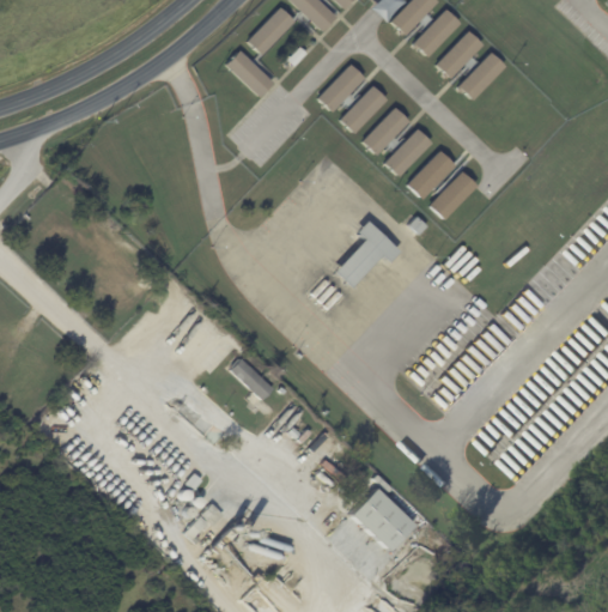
[(320,0),(336,16),(322,30),(292,0),(320,0)]
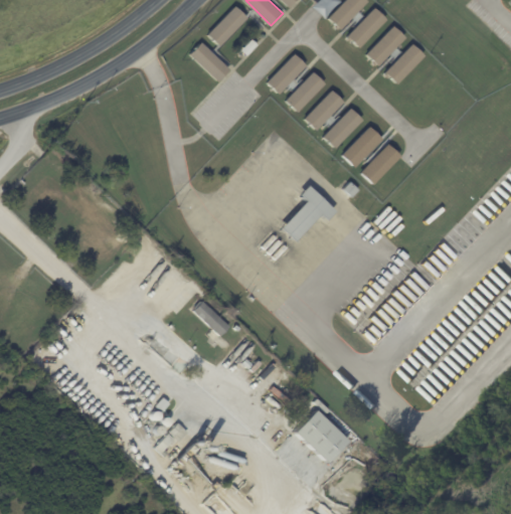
[(296,0),(289,8),(280,0),(296,0)]
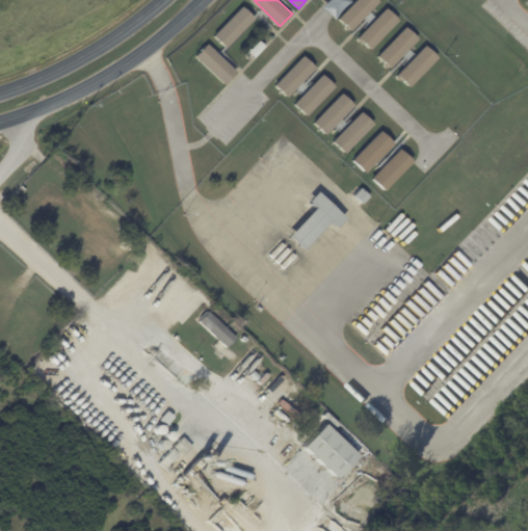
[(326,0),(321,6),(334,18),(349,1),(348,0),(326,0)]
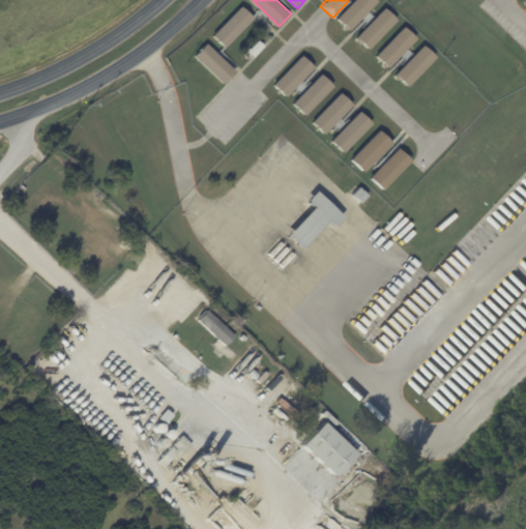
[(351,31),(339,20),(356,0),(376,0),(378,2),(351,31)]
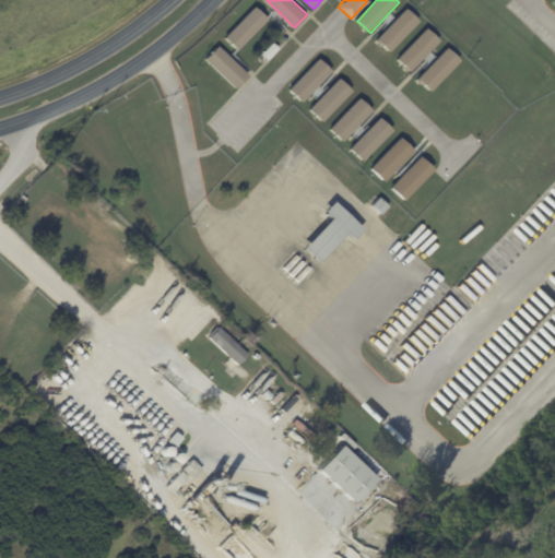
[(268,20),(239,49),(226,37),(255,7),(268,20)]
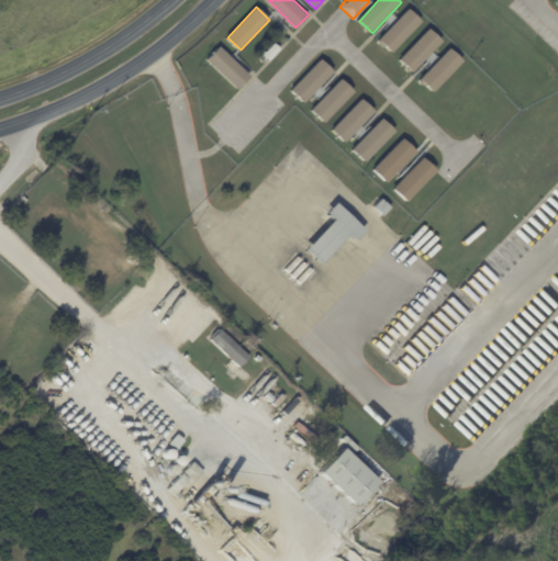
[(380,38),(409,9),(422,21),(393,52),(380,38)]
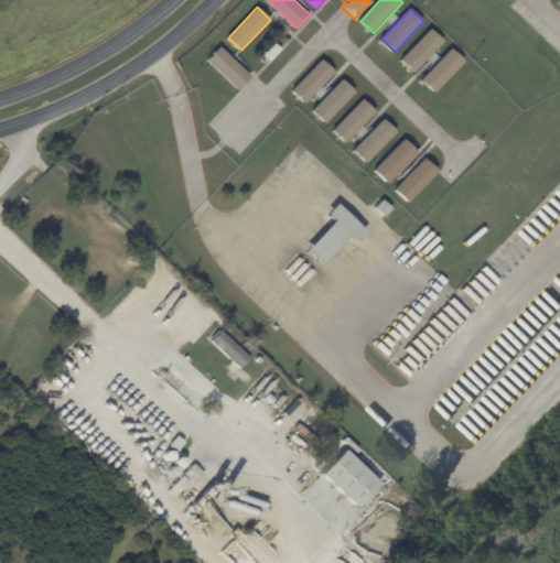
[(415,73),(401,60),(431,29),(444,42),(415,73)]
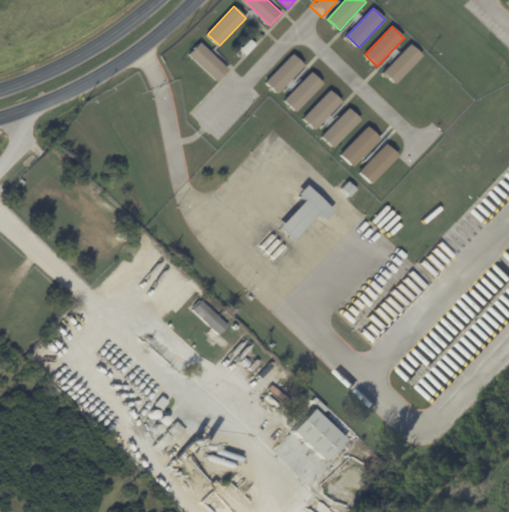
[(251,41),(257,45),(245,56),(239,51),(250,40),(251,41)]
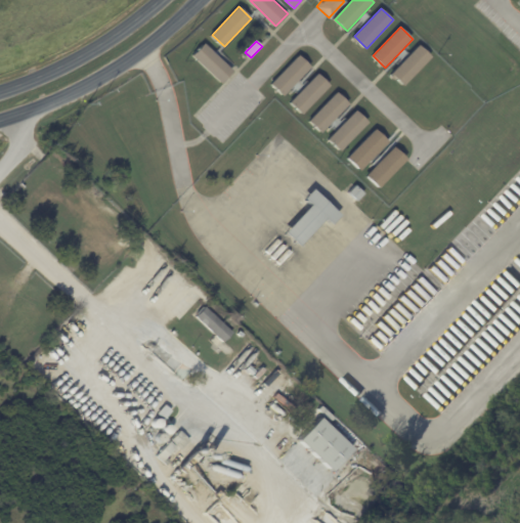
[(233,72),(222,84),(193,56),(206,44),(233,72)]
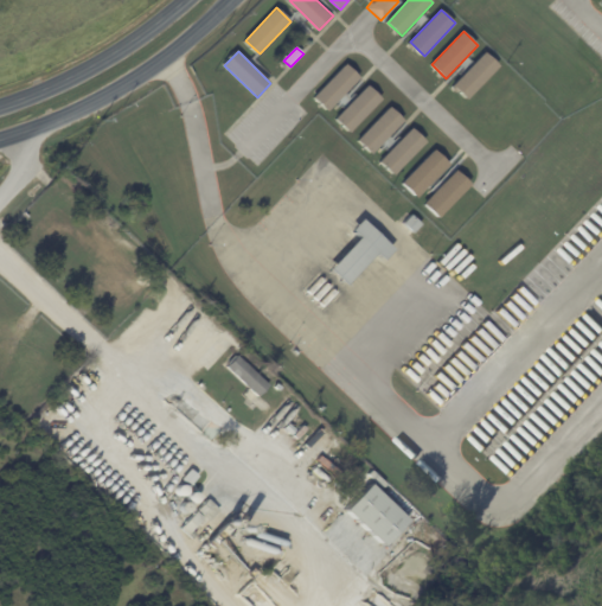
[(454,85),(485,51),(500,65),(468,100),(454,85)]
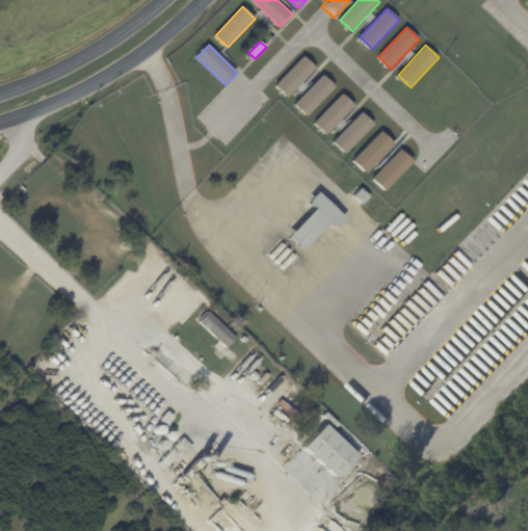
[(290,97),(278,85),(305,56),(317,68),(290,97)]
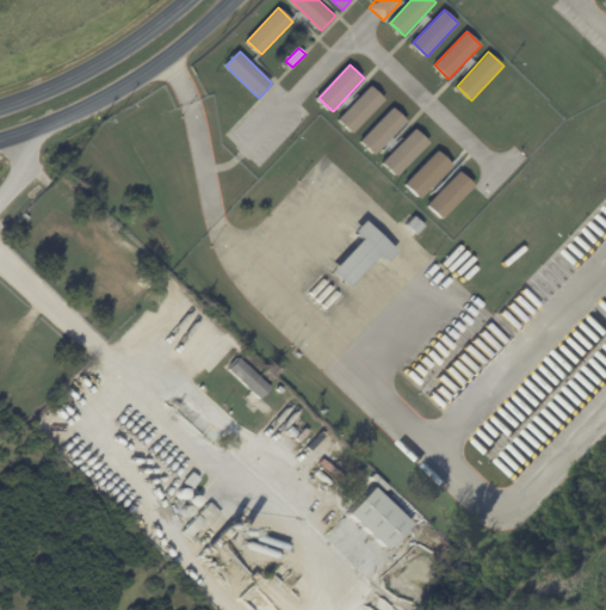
[(340,119),(371,86),(385,99),(354,133),(340,119)]
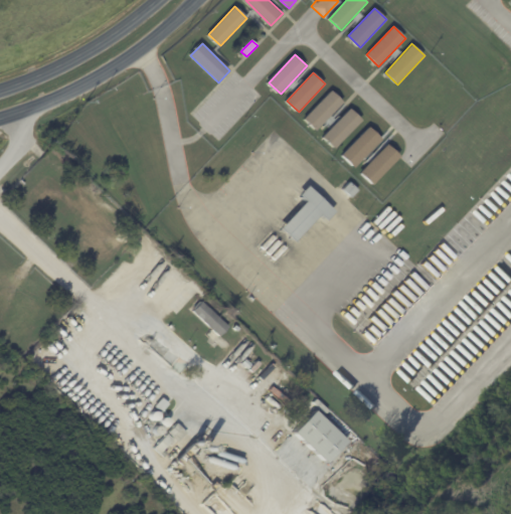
[(318,130),(306,119),(332,91),(345,102),(318,130)]
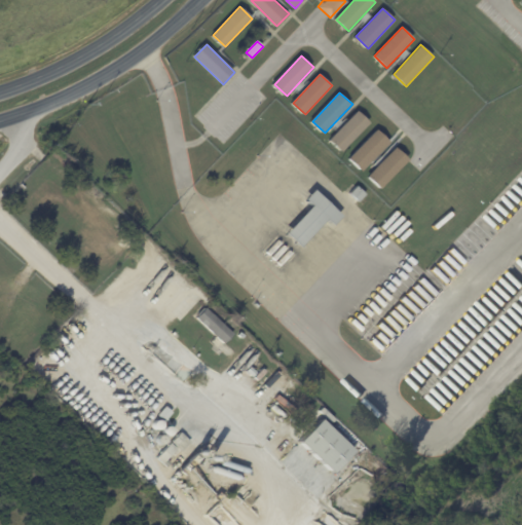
[(371,122),(344,152),(332,140),(359,111),(371,122)]
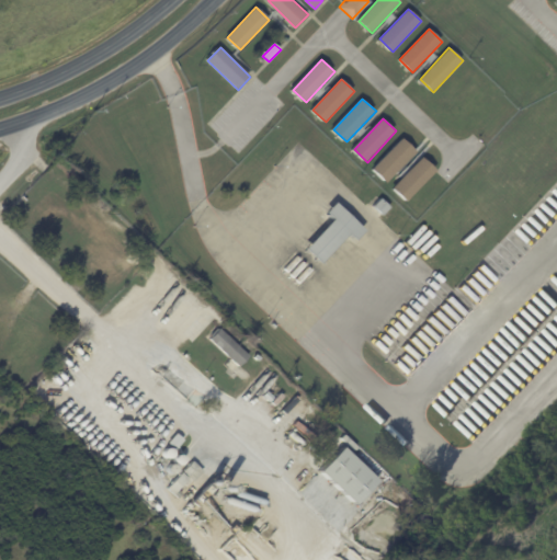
[(373,168),(404,137),(418,151),(388,182),(373,168)]
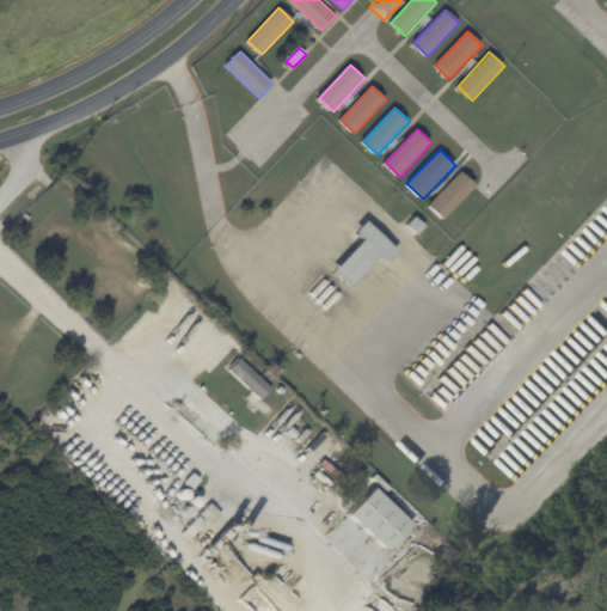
[(429,203),(460,170),(476,184),(445,219),(429,203)]
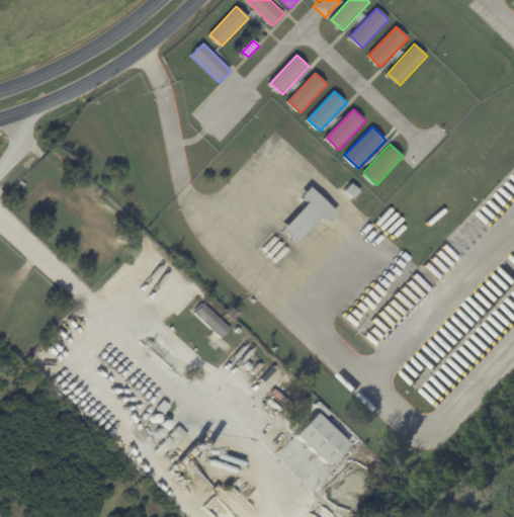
[(362,191),(355,198),(346,190),(353,183),(362,191)]
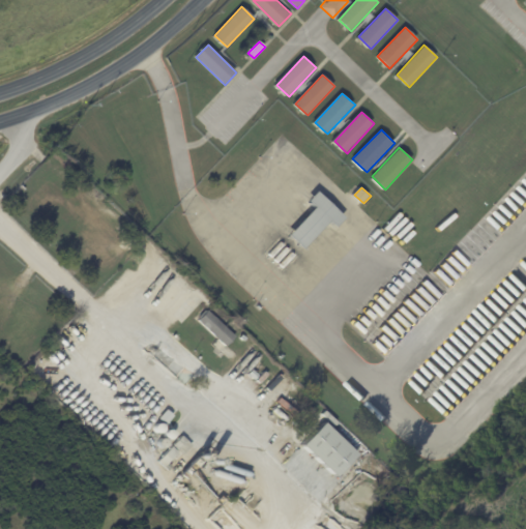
[(314,193),(342,219),(333,229),(326,223),(299,251),(285,237),(312,209),(304,203),(314,193)]
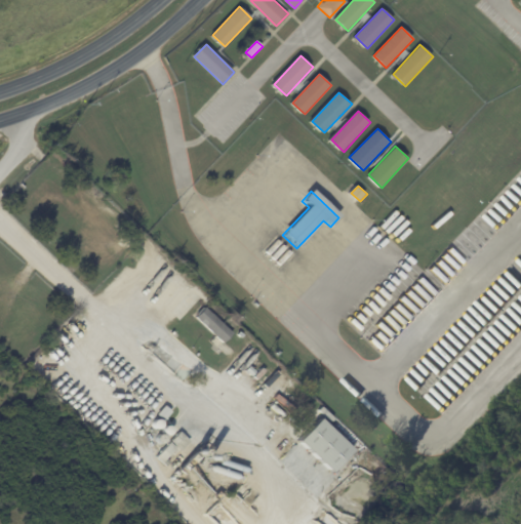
[(228,340),(227,343),(200,317),(209,308),(236,333),(228,340)]
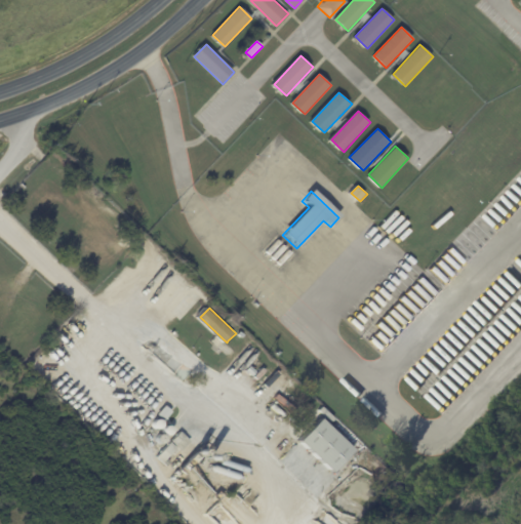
[(263,362),(256,368),(252,363),(258,358),(263,362)]
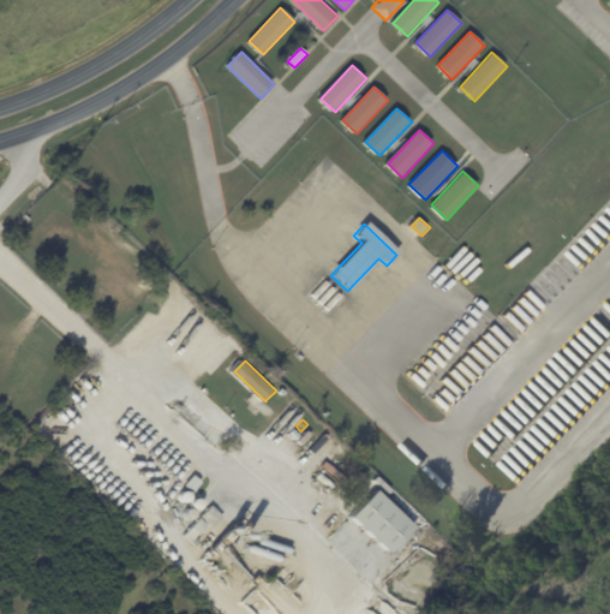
[(297,440),(289,434),(293,429),(301,436),(297,440)]
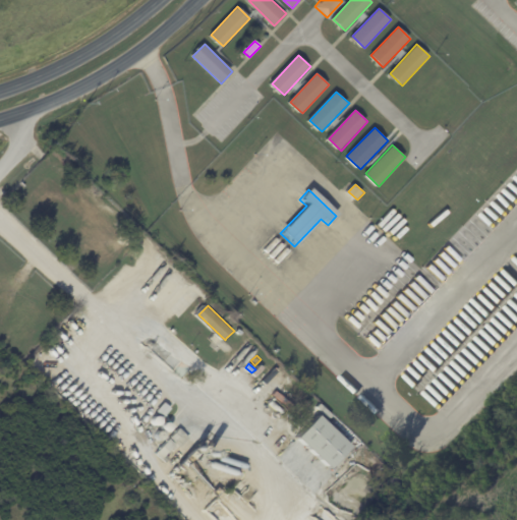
[(266,368),(257,377),(254,373),(263,364),(266,368)]
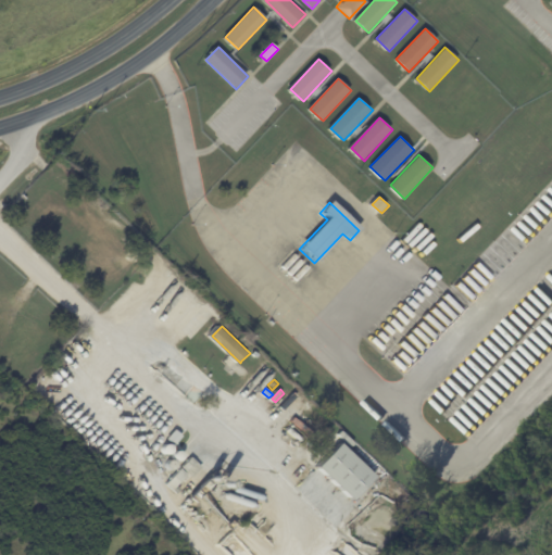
[(310,437),(291,421),(296,416),(314,432),(310,437)]
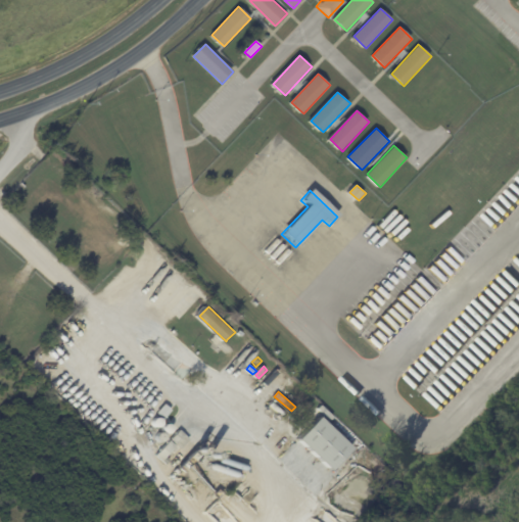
[(321,417),(354,448),(333,471),(299,439),(321,417)]
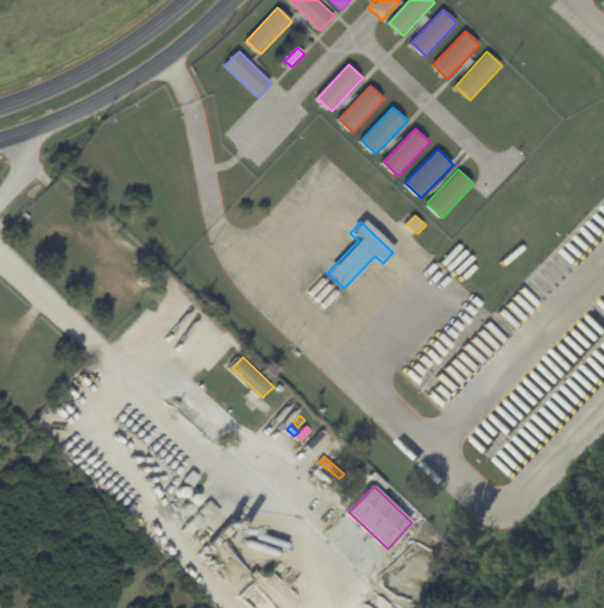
[(201,511),(211,500),(222,511),(213,521),(201,511)]
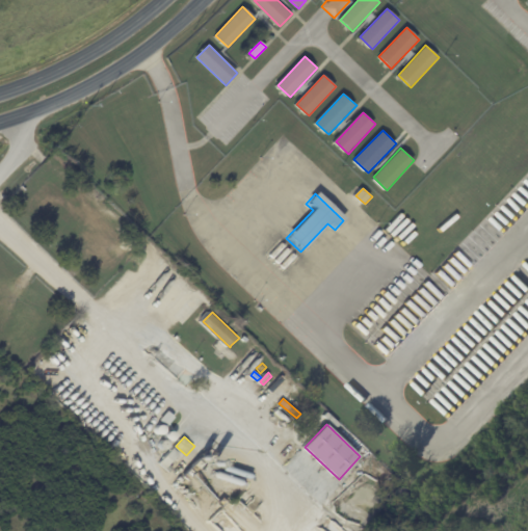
[(160,462),(174,447),(181,453),(170,465),(175,468),(170,472),(160,462)]
